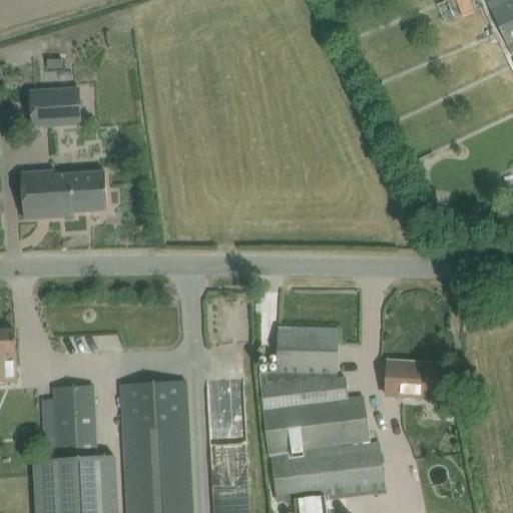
[(512,51),(512,0),(493,0),(487,3),(511,53),(512,51)]
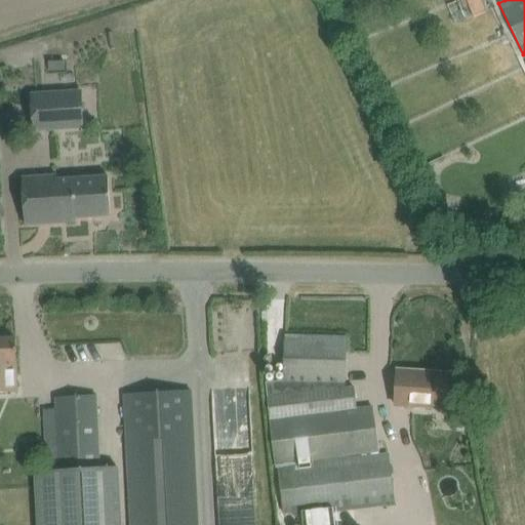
[(81,91),(31,95),(33,130),(83,127),(81,91)]
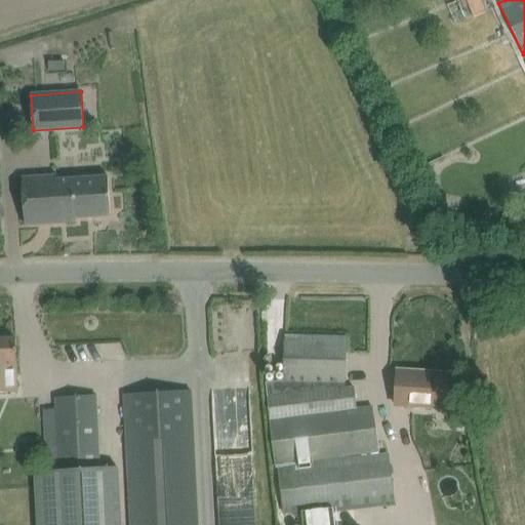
[(111,215),(108,176),(56,179),(56,175),(22,178),(25,226),(76,221),(75,217),(111,215)]
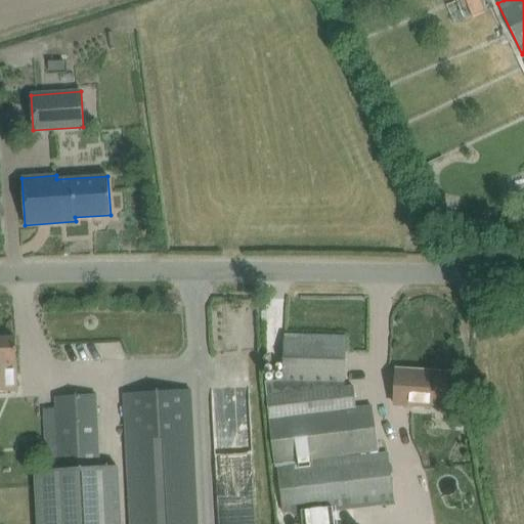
[(275,464),(379,450),(372,406),(356,408),(353,387),(344,387),(346,338),(285,336),(282,380),(265,382),(275,464)]
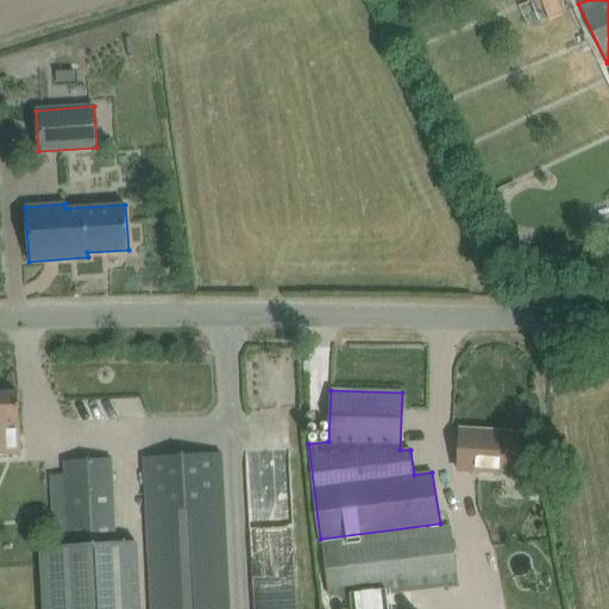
[(0,393),(0,456),(20,456),(18,393),(0,393)]
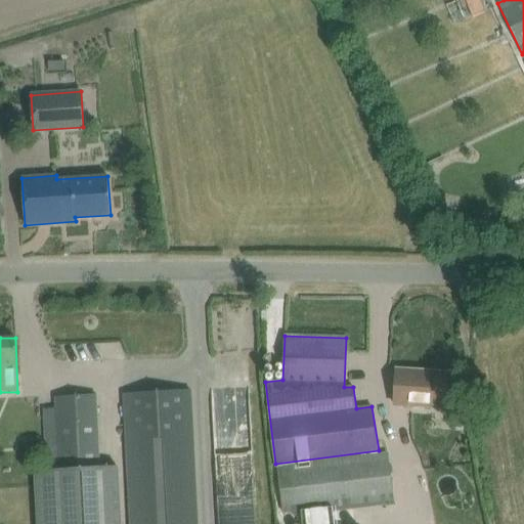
[(397,369),(394,404),(445,407),(447,374),(397,369)]
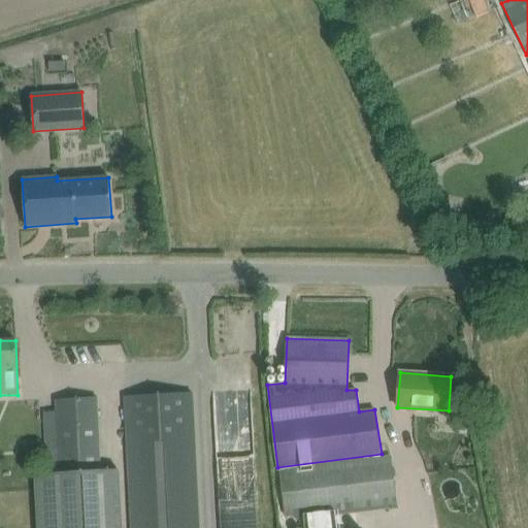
[(131,527),(199,527),(192,394),(125,397),(131,527)]
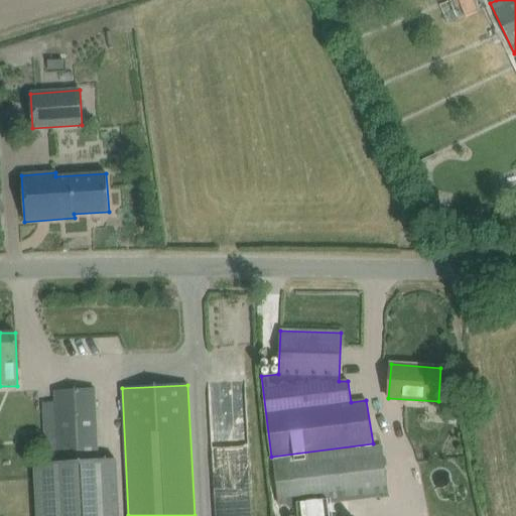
[(46,463),(98,461),(95,389),(55,391),(57,430),(44,430),(46,463)]
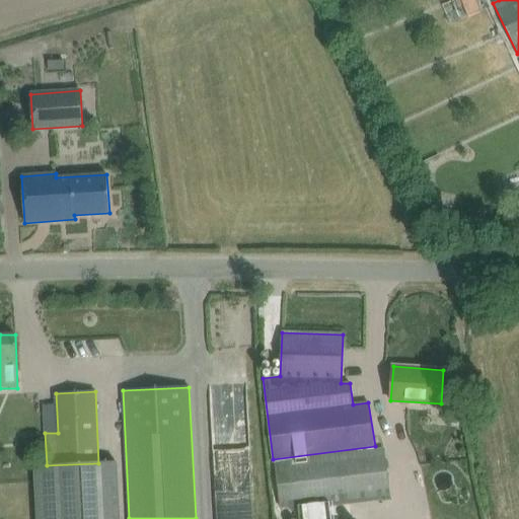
[(223,518),(254,518),(253,400),(222,400),(223,518)]
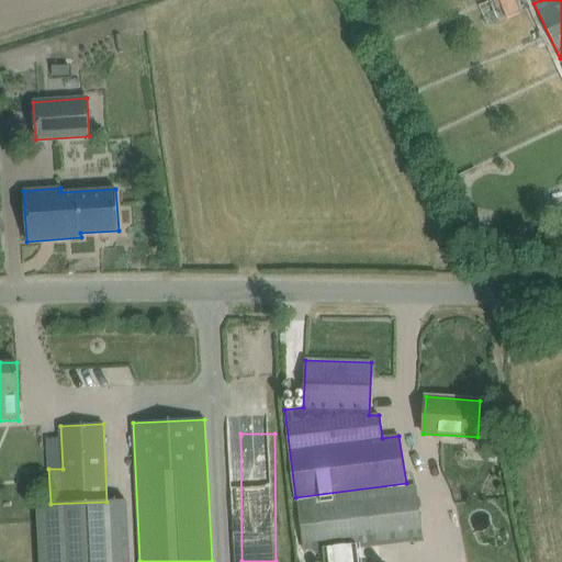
[(304,550),(357,543),(423,536),(417,487),(299,502),(304,550)]
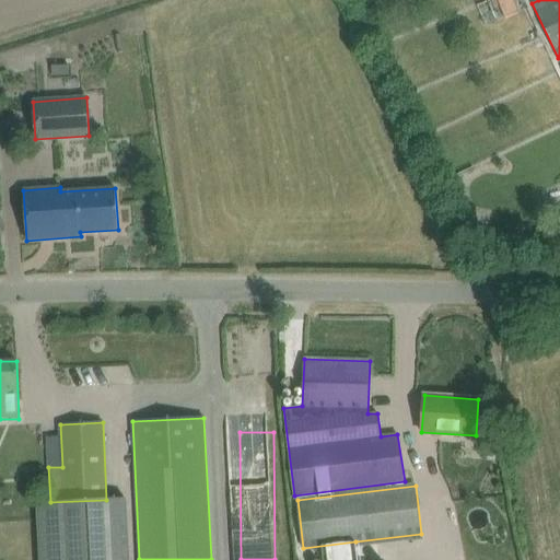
[(106,500),(50,502),(41,503),(43,559),(128,559),(126,499),(106,500)]
